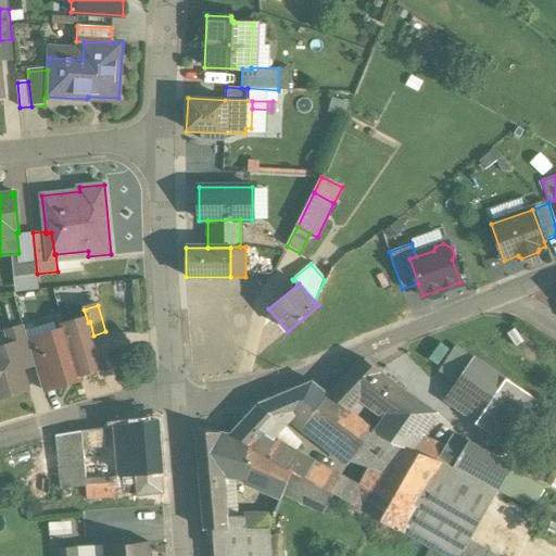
[(88,323),(79,325),(73,321),(63,325),(65,329),(78,375),(83,373),(85,369),(90,367),(90,370),(103,367),(93,336),(90,321),(88,323)]
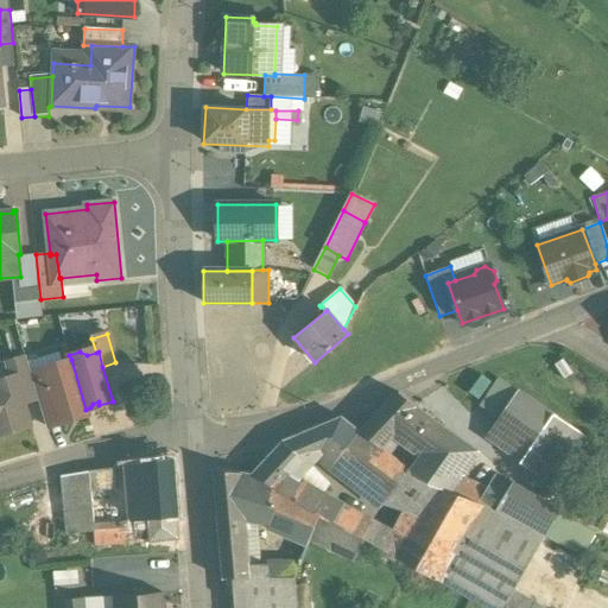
[(26,358),(4,363),(7,378),(13,396),(17,394),(19,403),(24,401),(25,405),(38,400),(36,391),(26,358)]
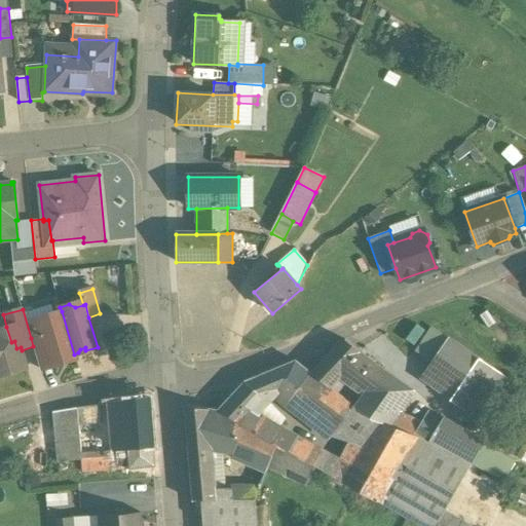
[(62,311),(53,313),(50,320),(40,323),(43,334),(51,363),(52,364),(63,361),(62,358),(68,357),(72,359),(75,358),(74,354),(62,311)]
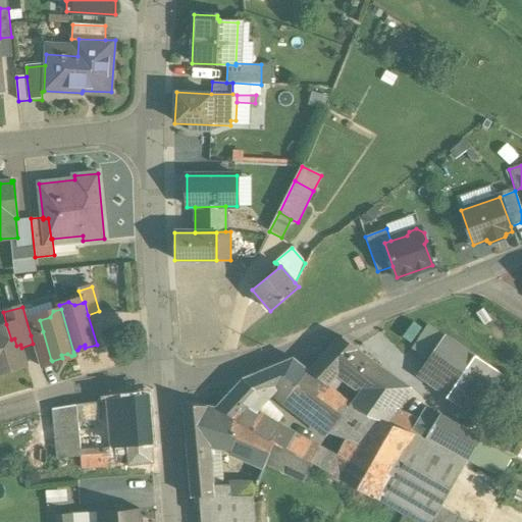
[(0,374),(27,367),(21,348),(20,345),(16,346),(14,338),(11,340),(6,324),(0,325),(0,374)]
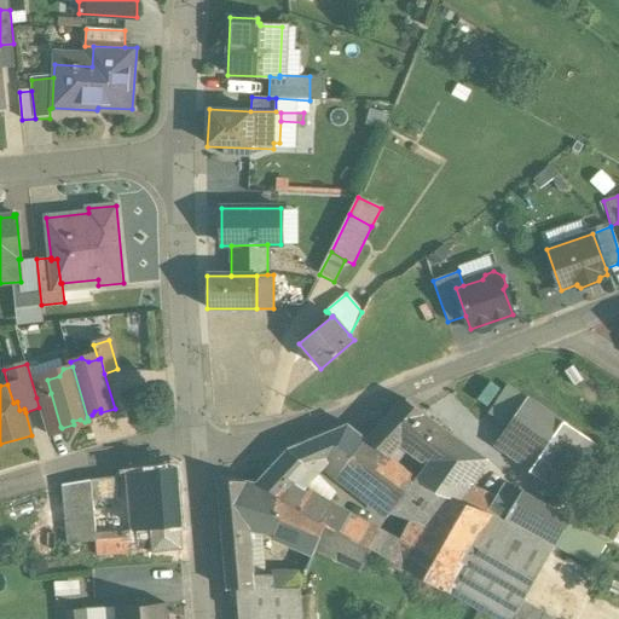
[(508,387),(491,414),(509,426),(527,399),(508,387)]
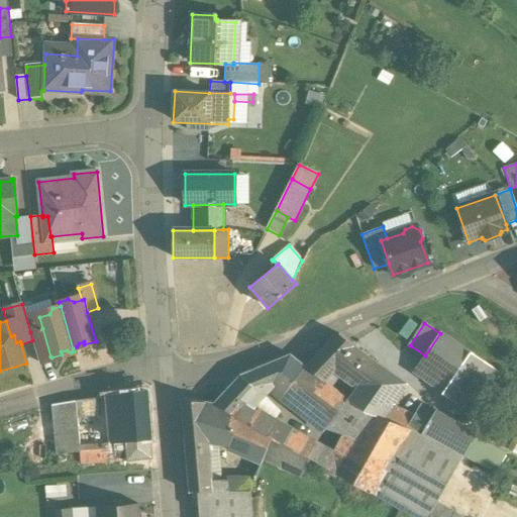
[(42,328),(30,332),(32,340),(38,360),(50,356),(42,328)]
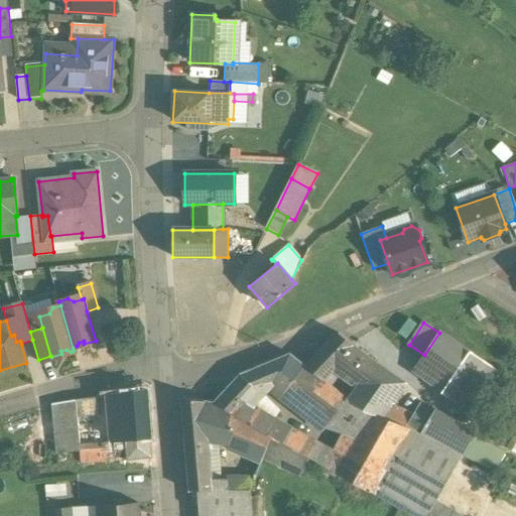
[(485,363),(439,333),(424,355),(412,372),(458,403),(485,363)]
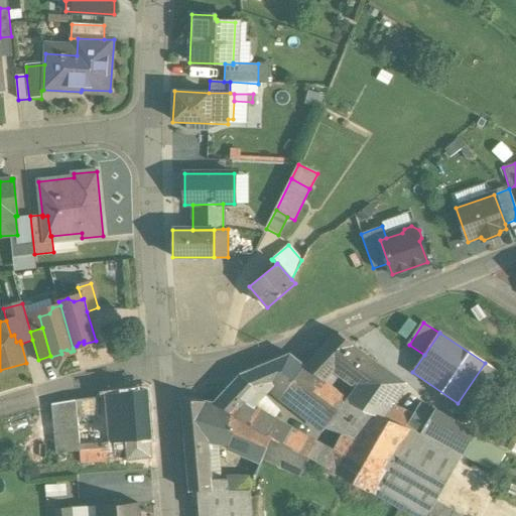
[(376,363),(338,335),(306,368),(321,380),(334,367),(360,383),(376,363)]
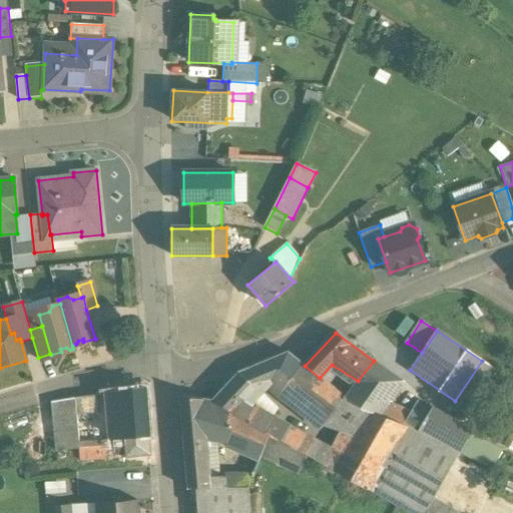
[(305,366),(289,353),(259,365),(271,382),(279,391),(323,426),(345,397),(320,378),(305,366)]
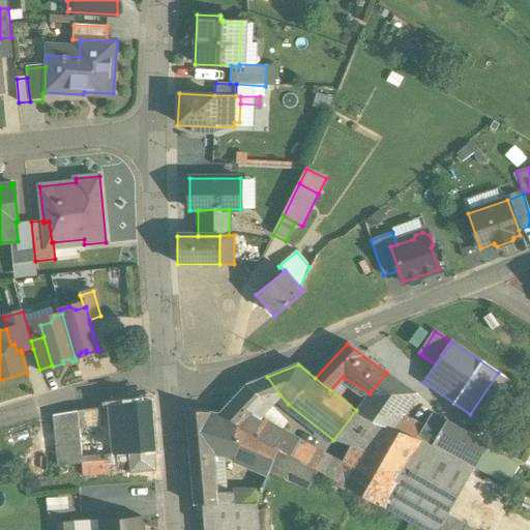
[(370,393),(357,411),(375,423),(381,425),(390,428),(414,393),(386,373),(370,393)]
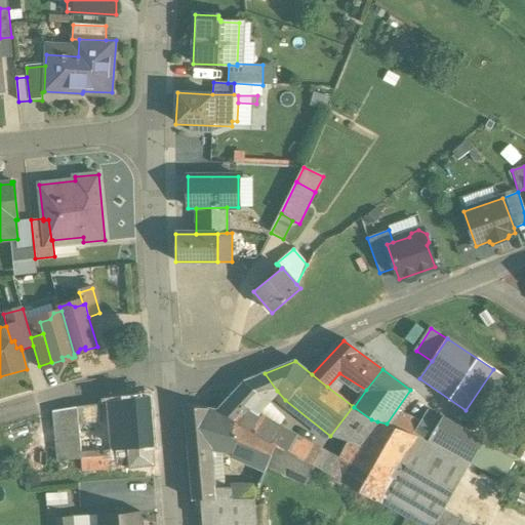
[(493,369),(466,410),(494,403),(509,382),(493,369)]
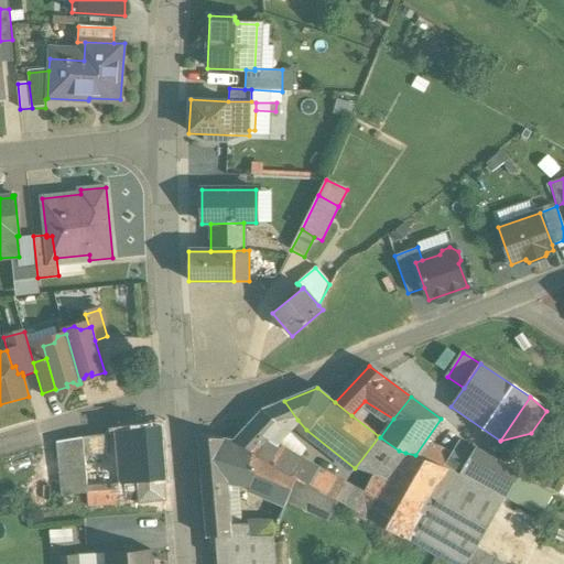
[(284,401),(263,410),(235,442),(250,453),(249,455),(280,472),(291,453),(270,440),(282,425),(297,420),(284,401)]
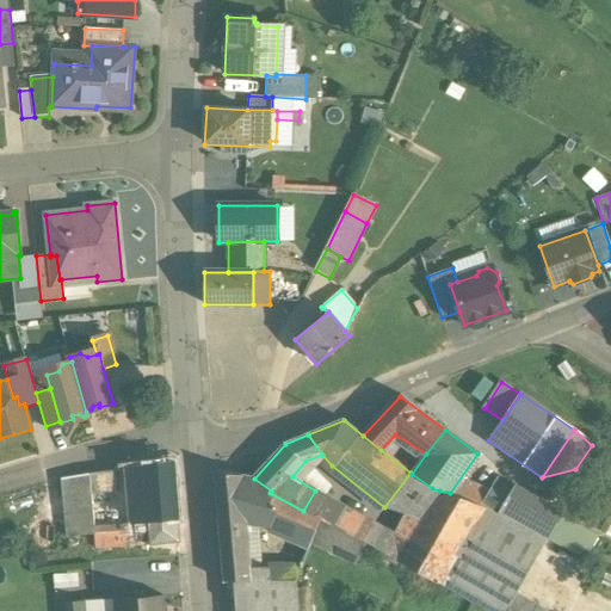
[(610,456),(592,445),(575,469),(610,492),(610,456)]
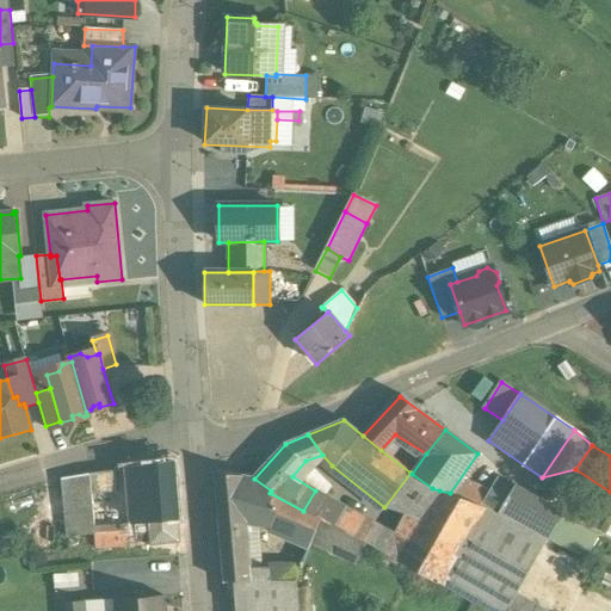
[(171,463),(129,469),(134,530),(148,529),(148,543),(177,541),(171,463)]
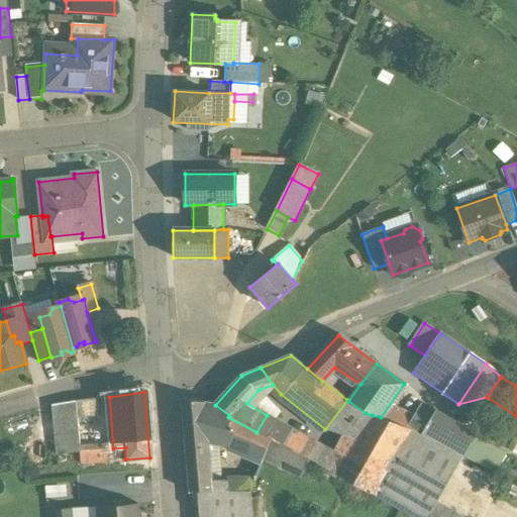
[(113,448),(90,451),(86,424),(77,425),(76,416),(90,414),(94,410),(92,399),(50,406),(57,455),(79,452),(80,463),(125,459),(125,447),(113,448)]
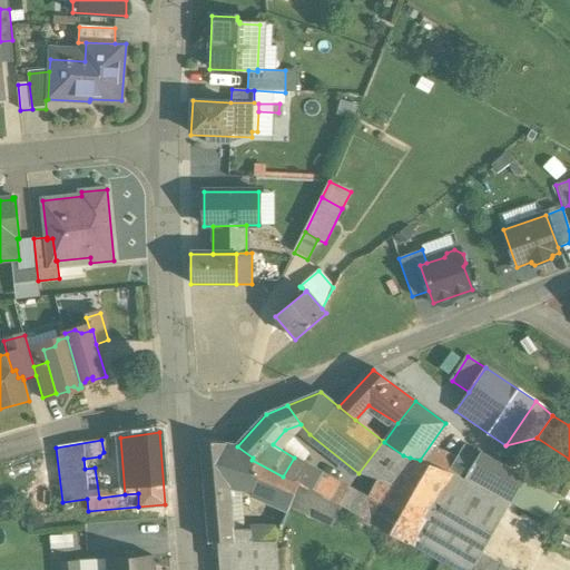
[(237,446),(200,440),(204,489),(227,490),(251,492),(252,460),(253,458),(237,446)]
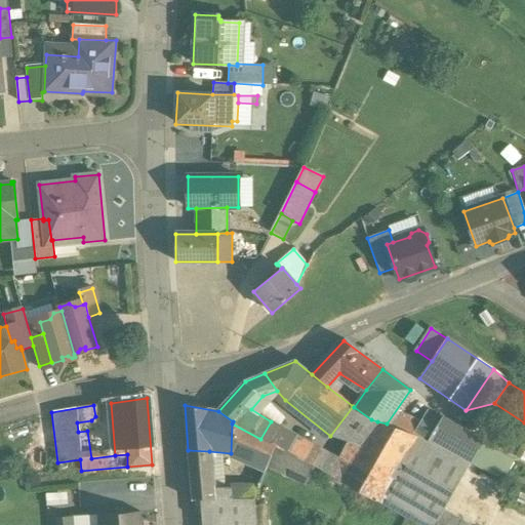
[(481,443),(428,413),(415,435),(417,436),(469,465),(470,466),(481,443)]
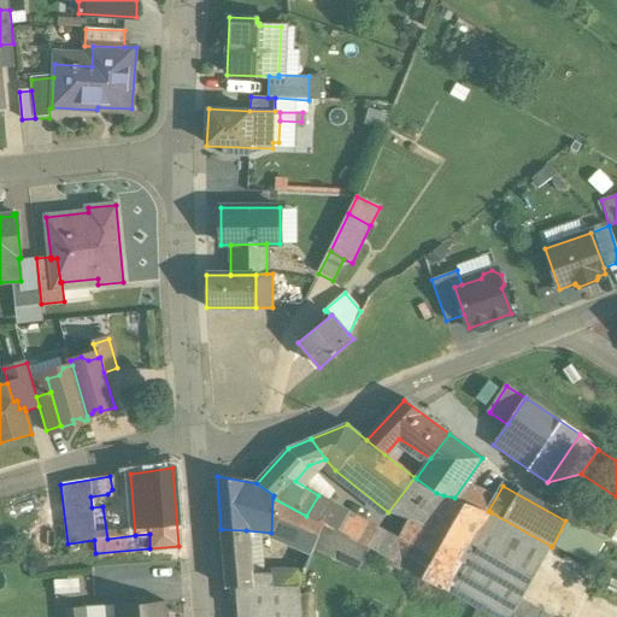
[(382,534),(345,512),(318,495),(306,516),(323,526),(333,530),(335,528),(370,548),(401,568),(411,550),(411,548),(382,534)]
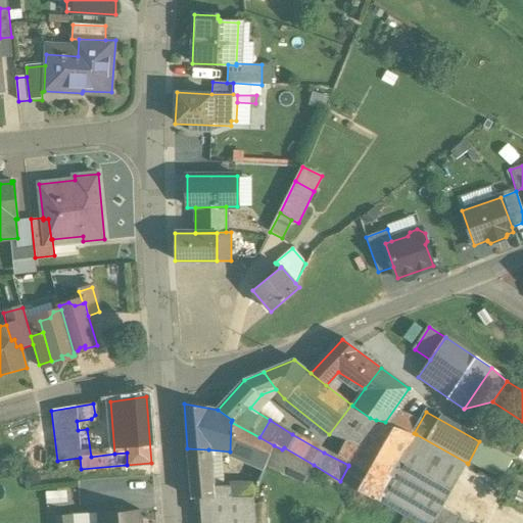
[(385,422),(376,420),(348,465),(348,466),(340,481),(374,500),(413,434),(385,422)]
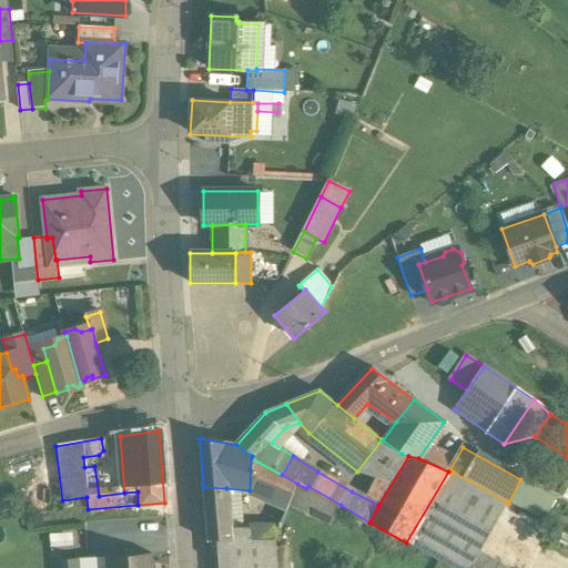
[(282,475),(251,458),(250,490),(288,507),(297,484),(282,475)]
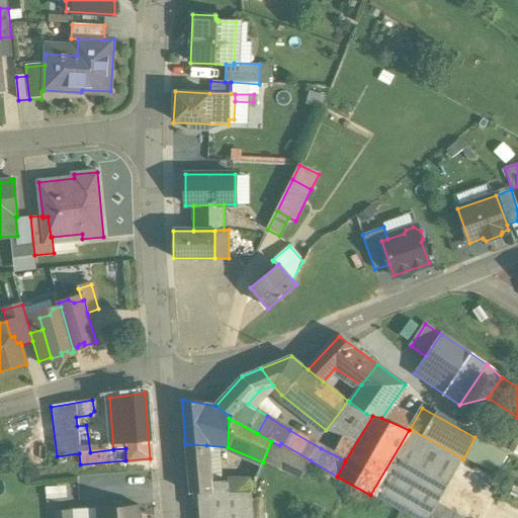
[(412,430),(409,429),(409,430),(370,495),(410,517),(428,517),(437,503),(462,458),(412,430)]
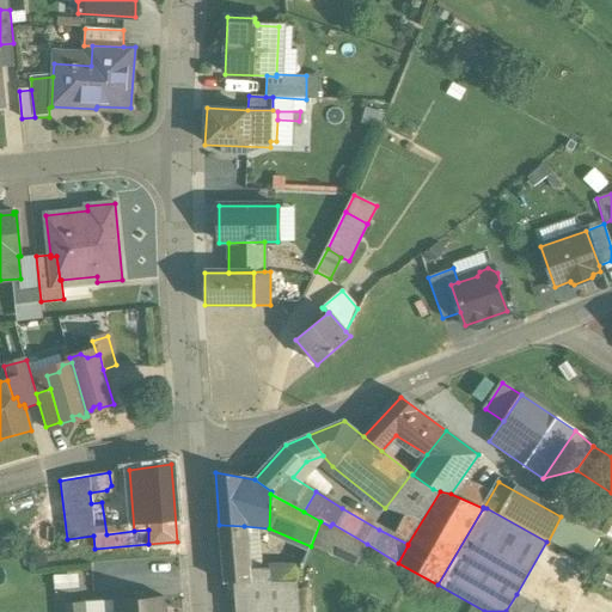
[(367,544),(332,524),(330,526),(320,521),(311,546),(356,567),(367,544)]
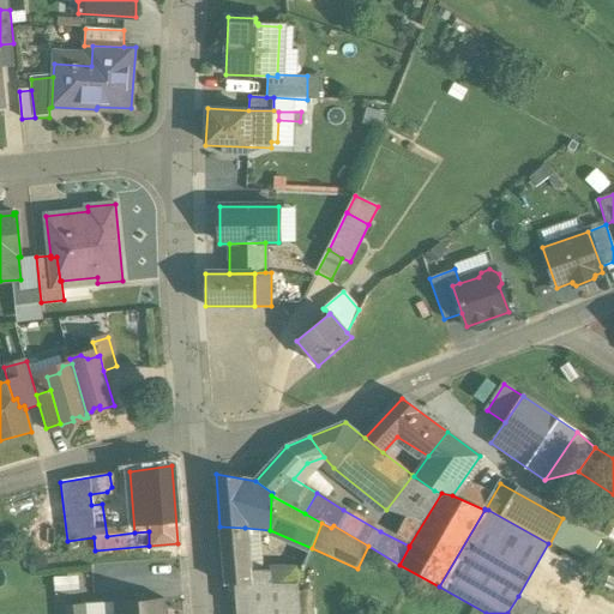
[(245,528),(220,527),(222,547),(240,546),(246,551),(245,528)]
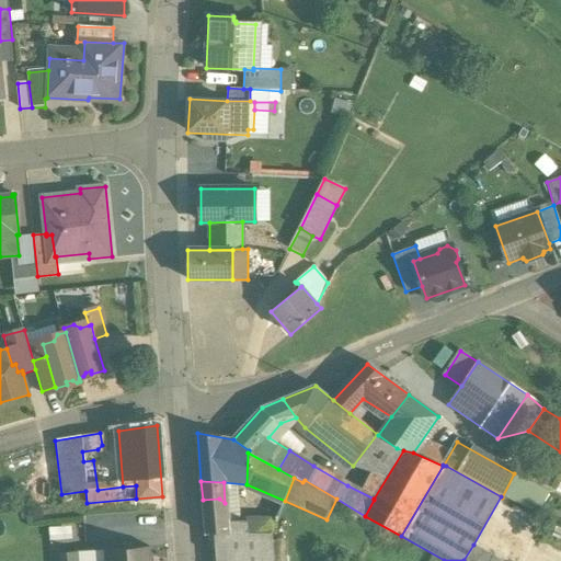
[(219,499),(203,500),(206,534),(214,534),(272,534),(276,522),(227,521),(225,503),(219,499)]
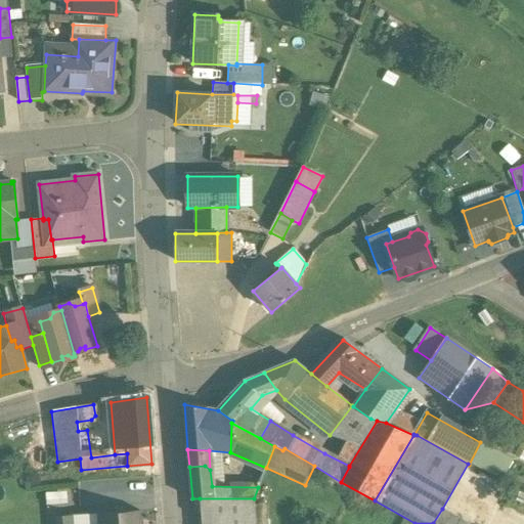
[(255,523),(254,498),(200,498),(202,523),(255,523)]
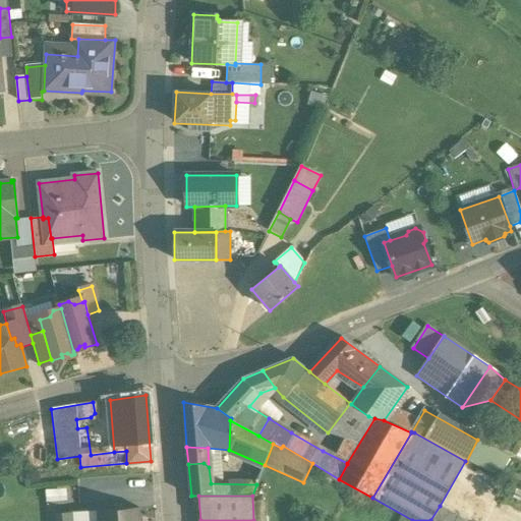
[(464,520),(440,506),(430,520),(464,520)]
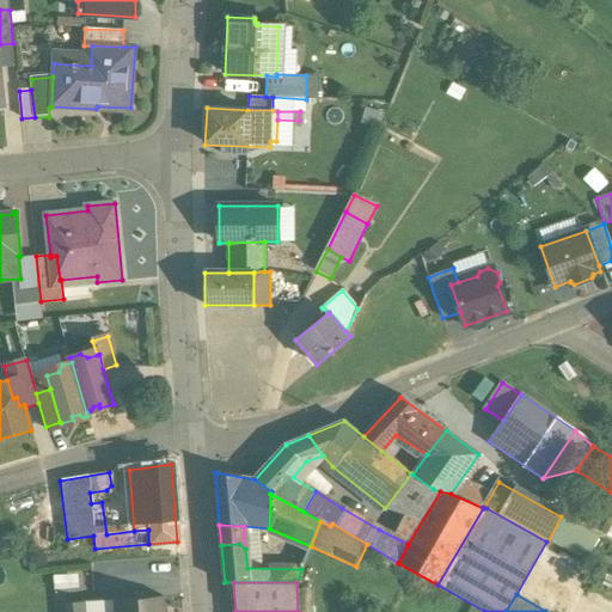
[(164,611),(163,597),(117,600),(117,611),(164,611)]
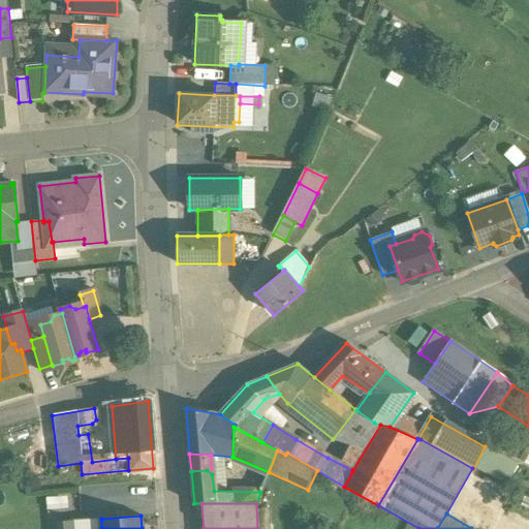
[(101,528),(101,519),(73,521),(73,528),(101,528)]
